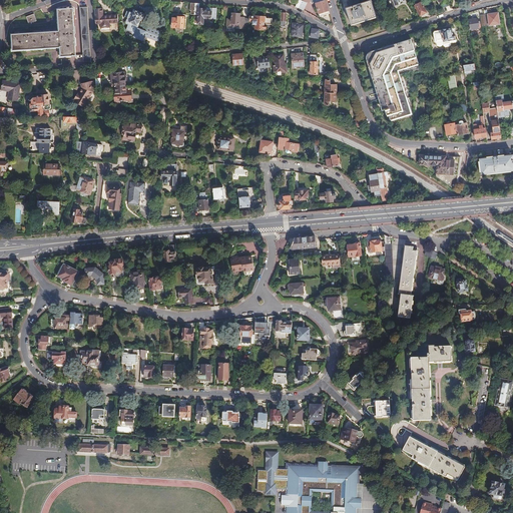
[(298,0),(296,6),(303,10),(308,2),(312,1),(312,2),(316,1),(315,0),(298,0)]
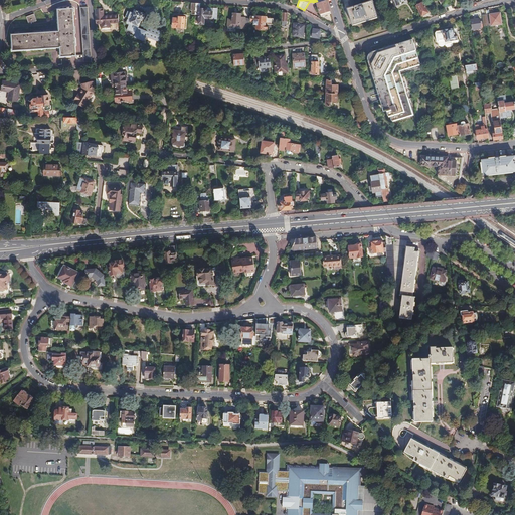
[(330,13),(326,0),(317,0),(318,2),(317,2),(321,16),(330,13)]
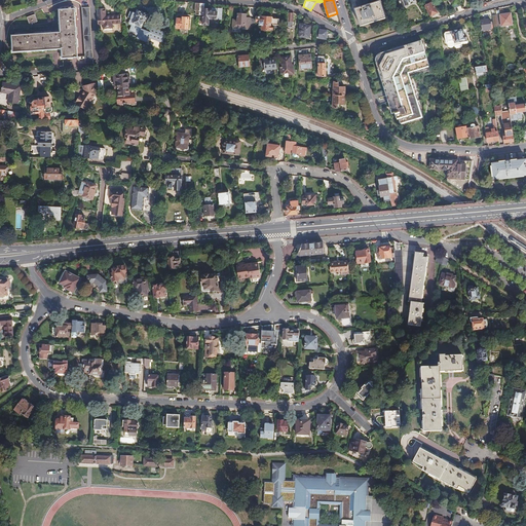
[(379,0),(354,8),(359,25),(384,17),(379,0)]
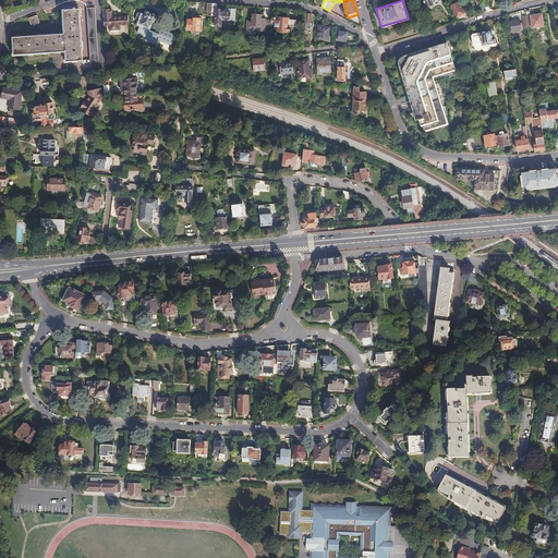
[(478,0),(477,0),(481,9),(488,7),(486,0),(478,0)]
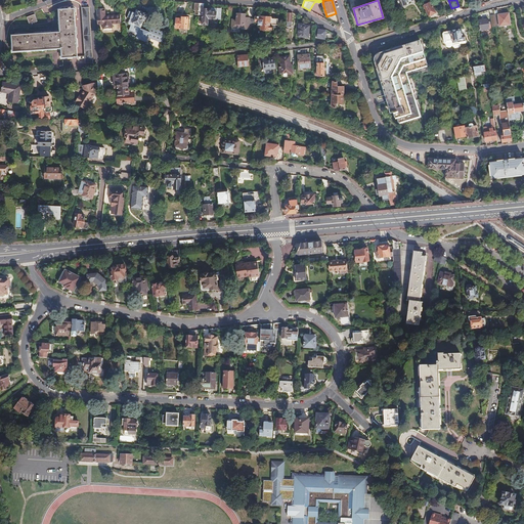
[(427,16),(435,12),(429,1),(422,5),(427,16)]
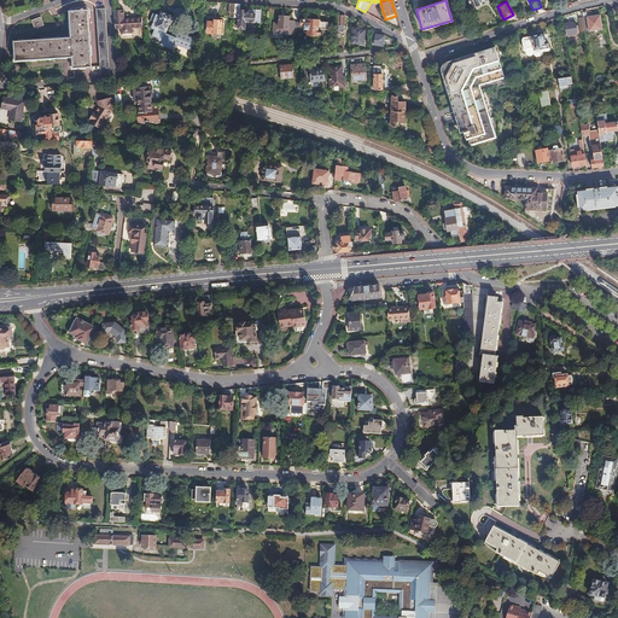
[(234,18),(234,19),(239,19),(238,29),(245,29),(246,22),(261,23),(261,10),(250,10),(250,11),(240,10),(240,4),(235,4),(234,18)]
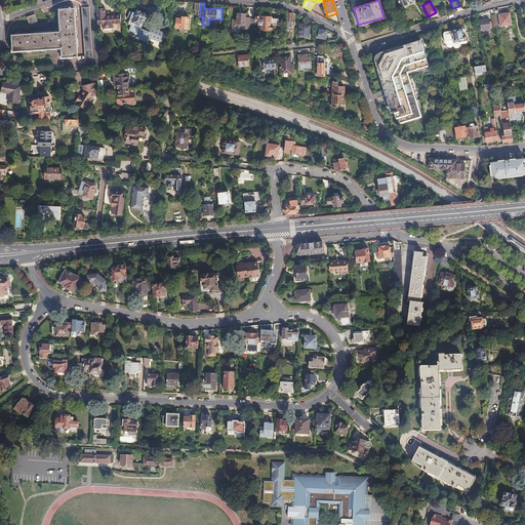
[(62,32),(11,35),(12,50),(63,48),(64,57),(73,56),(73,63),(91,62),(88,7),(82,7),(85,55),(77,56),(74,8),(59,9),(62,32)]
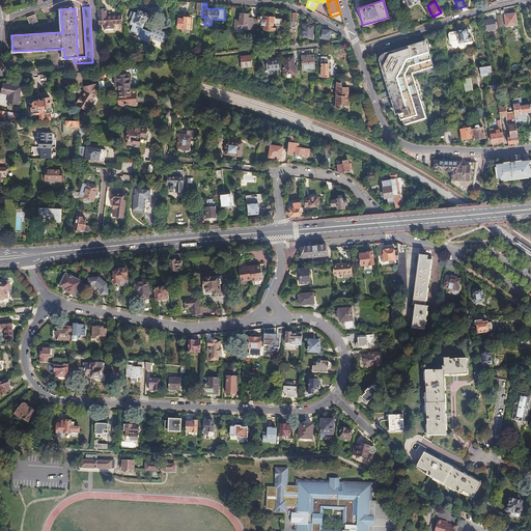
[(107,7),(98,8),(99,25),(104,25),(104,29),(108,29),(114,28),(114,24),(122,24),(122,15),(108,15),(107,7)]
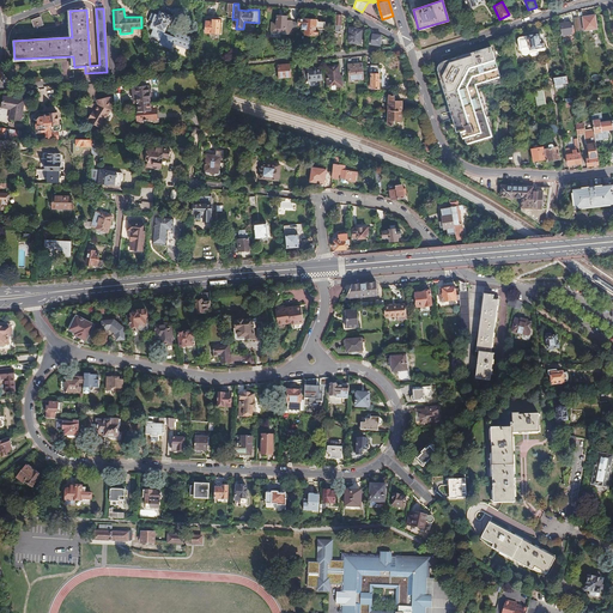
[(158,44),(165,48),(167,44),(170,46),(184,52),(187,50),(190,40),(189,37),(175,31),(173,37),(163,34),(167,24),(168,24),(171,16),(159,12),(157,16),(155,14),(153,14),(150,13),(147,20),(151,22),(151,23),(149,28),(150,29),(152,30),(150,36),(156,38),(157,41),(159,42),(158,44)]
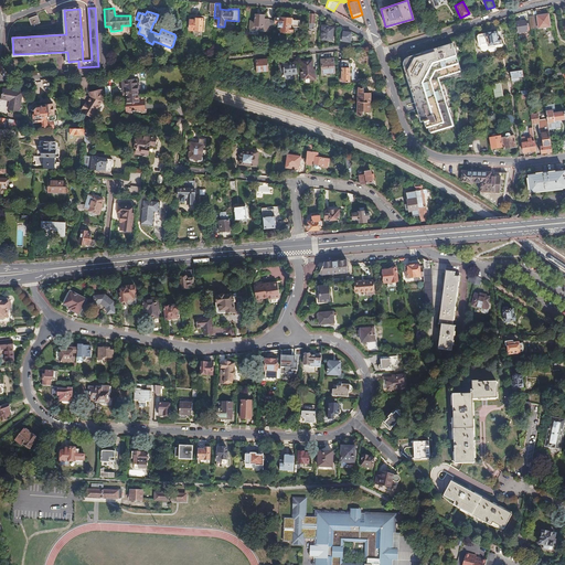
[(38,14),(30,18),(33,25),(41,22),(38,14)]
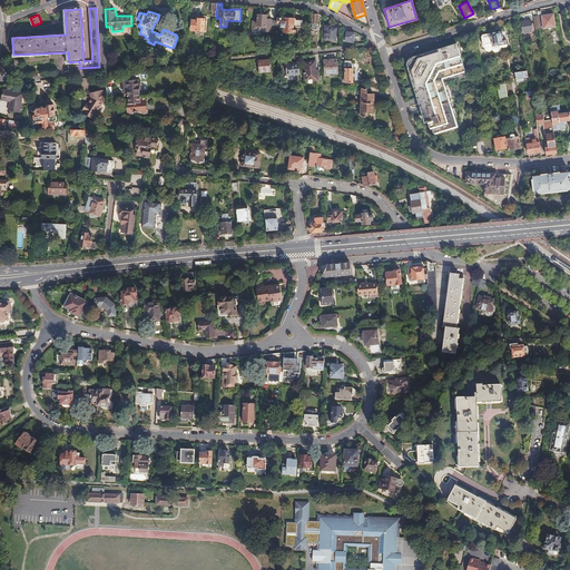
[(252,28),(275,30),(275,26),(276,20),(269,19),(271,19),(265,18),(266,15),(257,15),(257,21),(252,21),(252,28)]
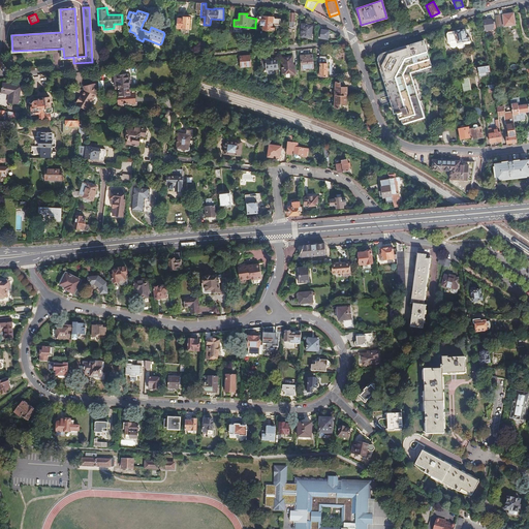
[(503,14),(498,14),(499,16),(500,27),(515,26),(514,13),(503,16),(503,14)]
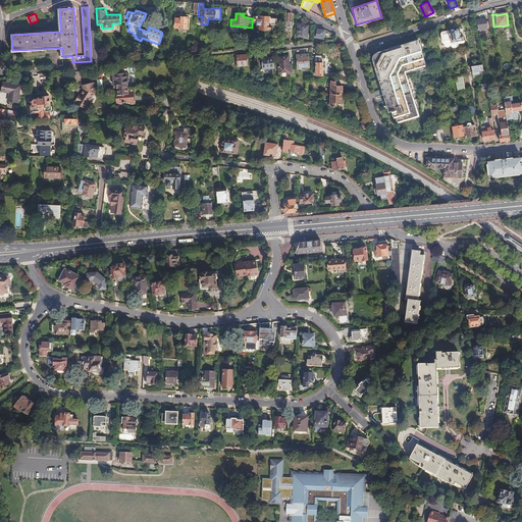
[(270,17),(253,15),(253,18),(252,23),(258,23),(257,25),(261,27),(260,32),(268,32),(268,31),(271,31),(271,27),(268,25),(268,24),(273,25),(273,17),(270,17)]
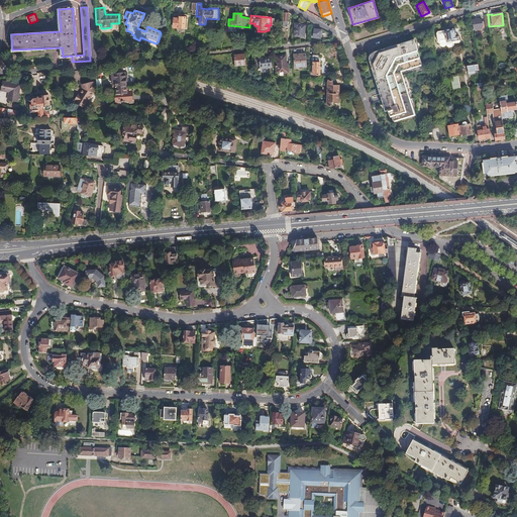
[(174,18),(173,27),(185,28),(185,17),(179,17),(179,18),(174,18)]
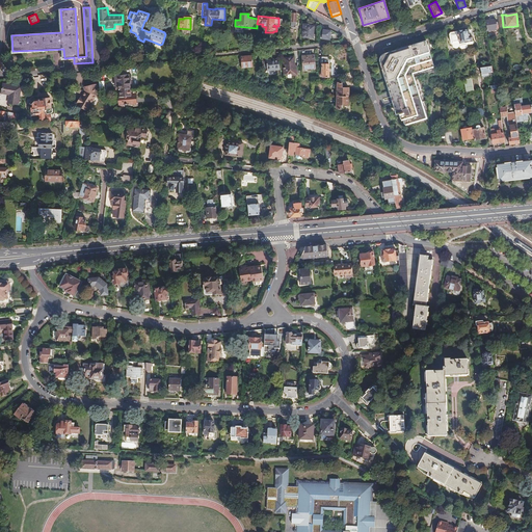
[(485,21),(486,30),(498,29),(498,23),(496,23),(495,19),(485,21)]
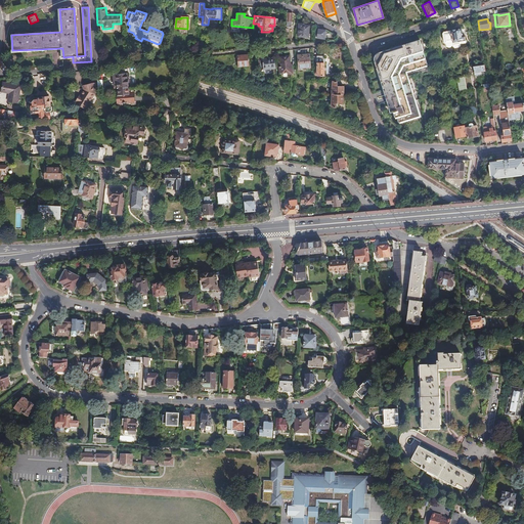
[(302,25),(301,38),(311,38),(312,27),(306,27),(306,25),(302,25)]
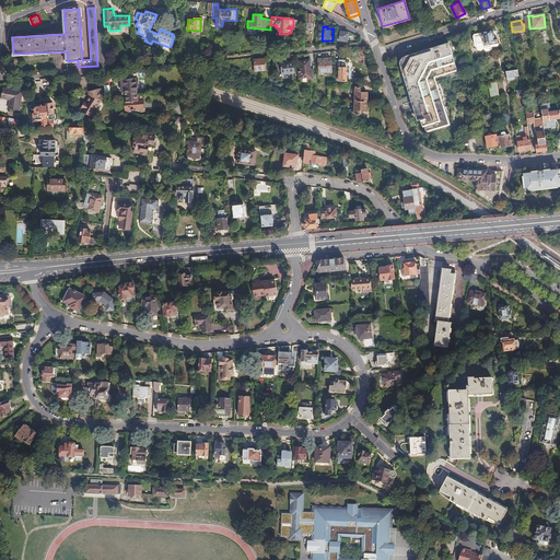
[(336,26),(336,42),(347,42),(348,32),(342,32),(342,31),(339,30),(339,27),(336,26)]
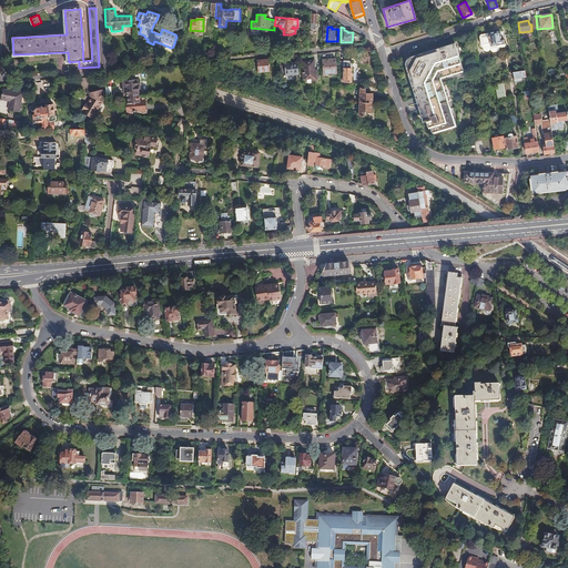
[(500,31),(480,34),(482,49),(484,48),(484,51),(506,48),(503,31),(500,32),(500,31)]
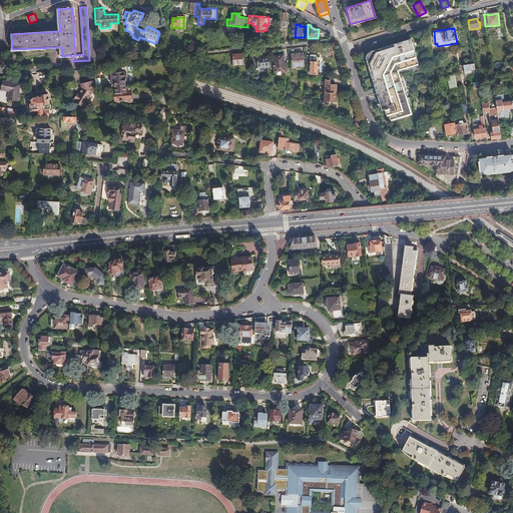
[(381,48),(371,51),(370,53),(371,56),(369,58),(367,59),(366,61),(376,93),(377,93),(382,110),(384,110),(386,116),(387,115),(389,120),(410,114),(397,70),(417,64),(410,40),(382,49),(381,48)]
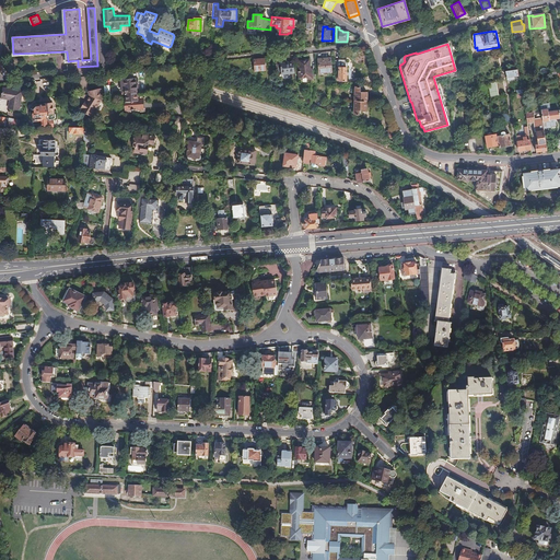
[(265,59),(255,60),(256,71),(266,70),(265,59)]
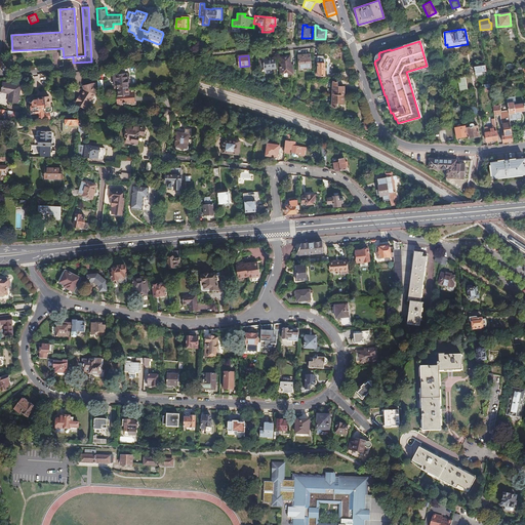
[(310,55),(297,56),(298,69),(311,68),(310,55)]
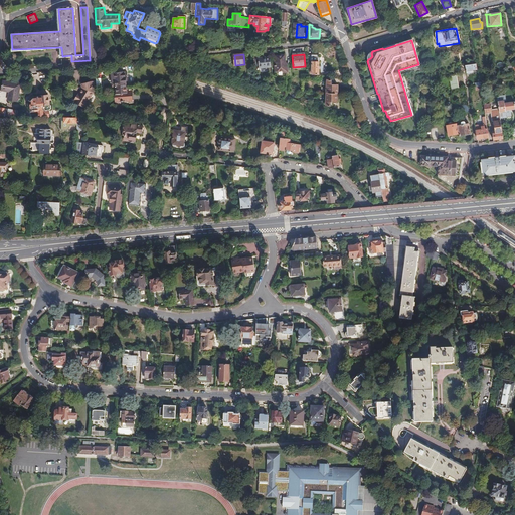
[(259,66),(271,65),(270,55),(258,57),(259,66)]
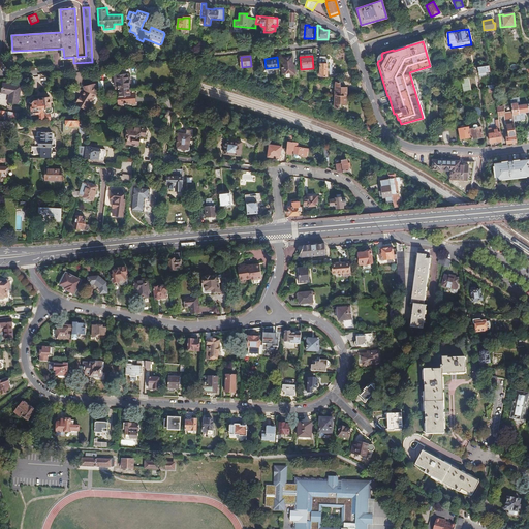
[(319,58),(315,58),(316,68),(317,68),(318,75),(320,75),(320,76),(322,75),(322,76),(325,76),(324,75),(327,75),(325,57),(319,57),(319,58)]
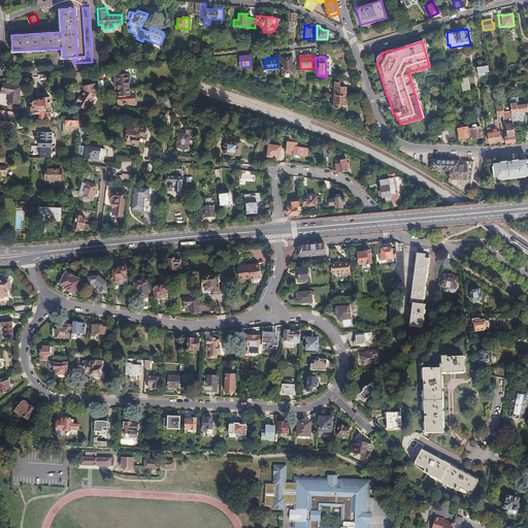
[(293,75),(294,81),(298,80),(297,72),(294,73),(293,67),(292,67),(291,58),(282,58),(283,68),(281,68),(282,74),(289,74),(289,76),(293,75)]
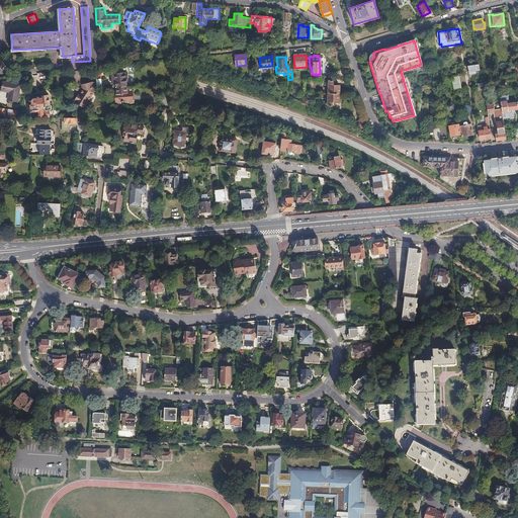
[(115,85),(116,88),(125,87),(125,82),(127,82),(126,74),(111,75),(112,86),(115,85)]
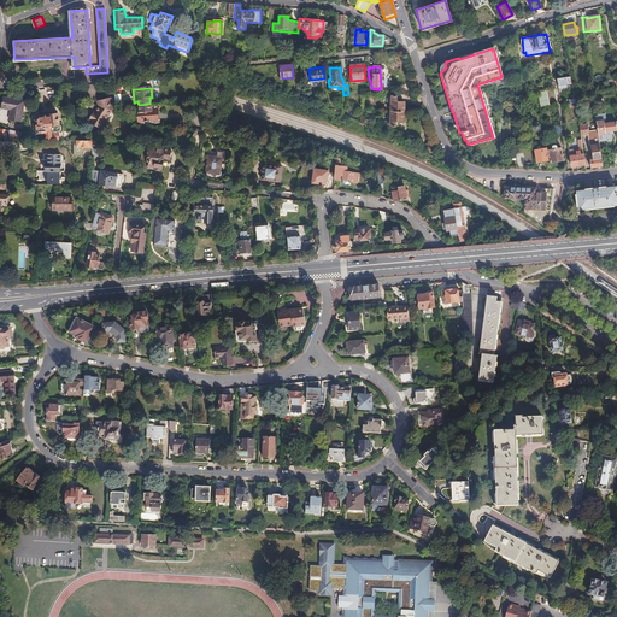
[(546,92),(538,93),(540,106),(548,105),(546,92)]
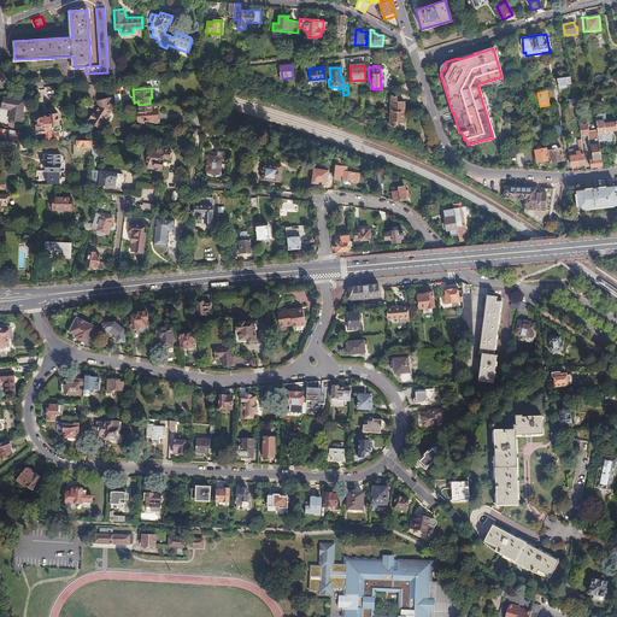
[(4,98),(1,106),(11,107),(11,110),(9,119),(21,122),(24,101),(4,98)]
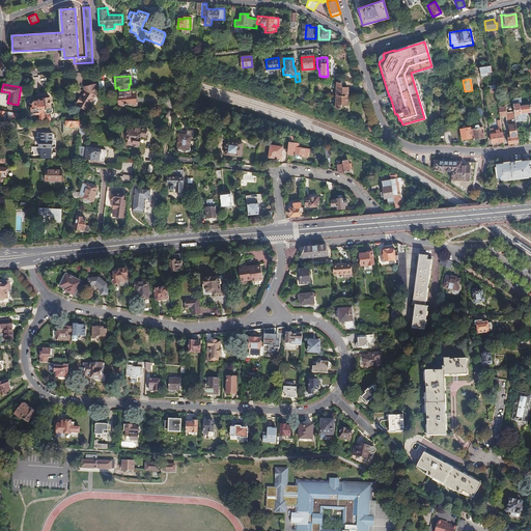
[(334,84),(334,99),(346,99),(346,90),(341,90),(339,90),(339,86),(339,84),(334,84)]
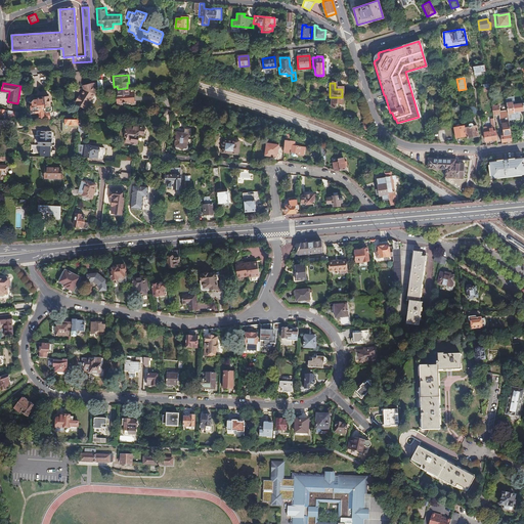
[(82,101),(79,110),(87,114),(89,112),(90,112),(93,106),(91,105),(95,97),(92,87),(83,90),(84,95),(82,101)]
